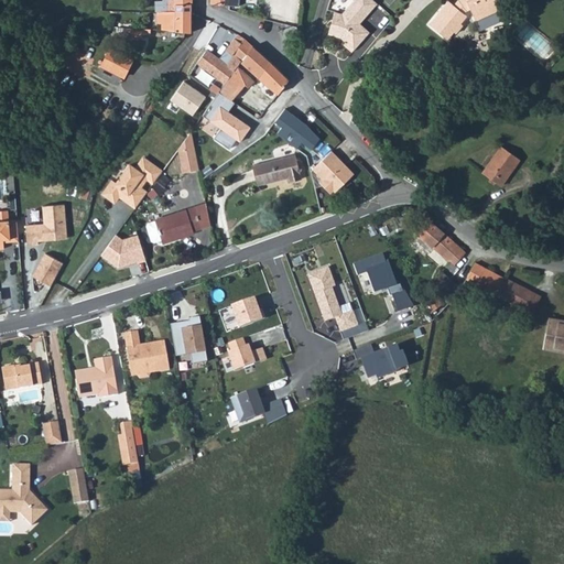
[(158,12),(176,12),(175,3),(193,3),(192,0),(155,0),(155,12),(158,12)]
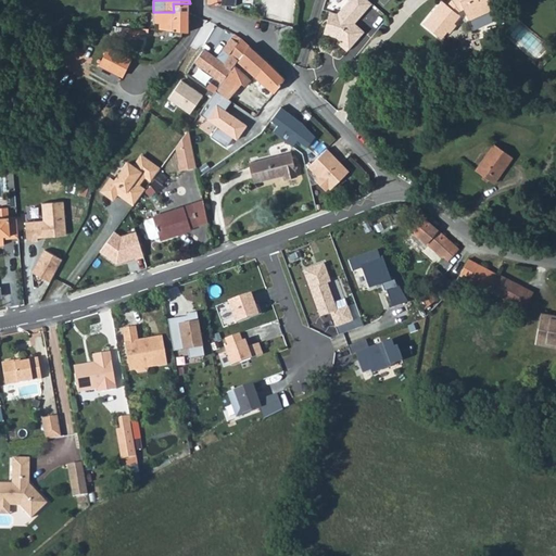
[(330,11),(324,33),(336,37),(337,35),(340,38),(339,39),(340,41),(338,43),(346,51),(364,32),(354,23),(373,3),(368,0),(349,0),(337,13),(330,11)]
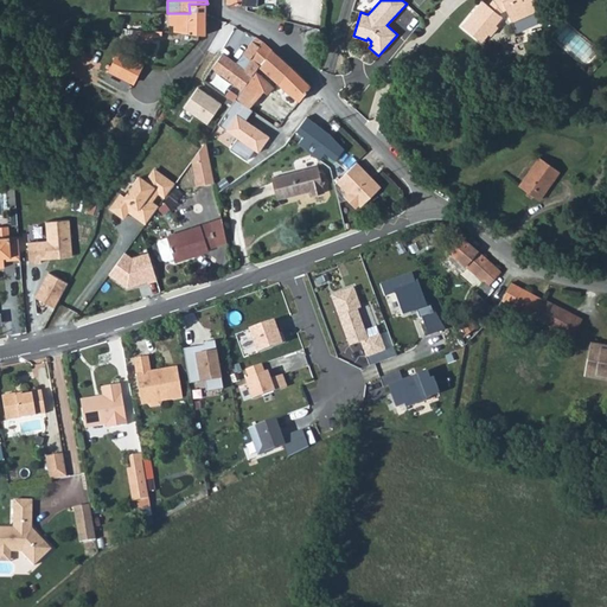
[(516,33),(541,21),(531,2),(535,0),(493,0),(492,1),(486,7),(481,2),(461,27),(480,43),(486,36),(489,37),(496,29),(493,27),(500,18),(497,16),(500,12),(504,11),(516,33)]
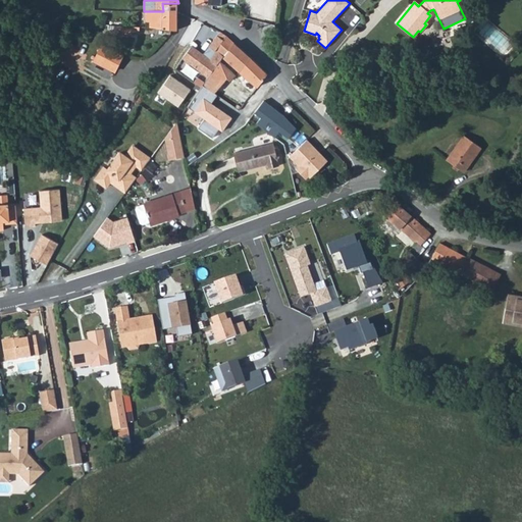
[(146,22),(150,22),(150,28),(177,31),(178,12),(178,3),(162,3),(163,11),(146,11),(146,22)]
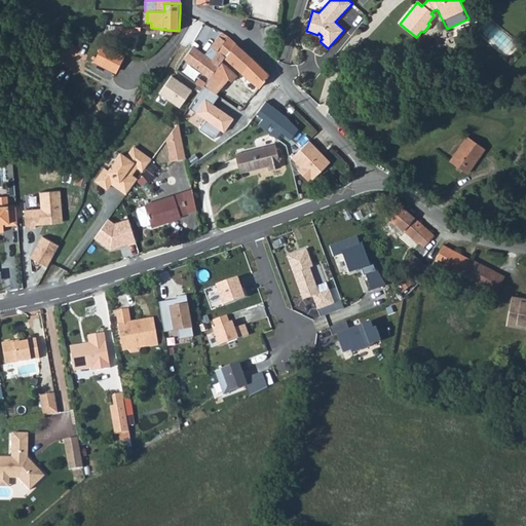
[(485,20),(475,31),(500,59),(514,45),(485,20)]
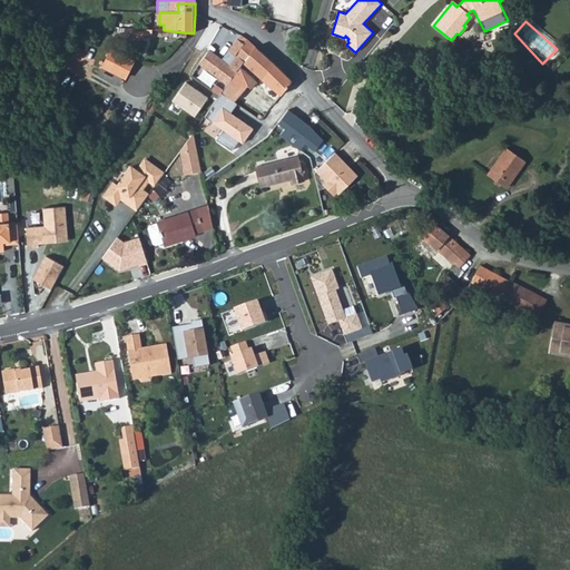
[(153,36),(154,28),(134,27),(134,35),(153,36)]
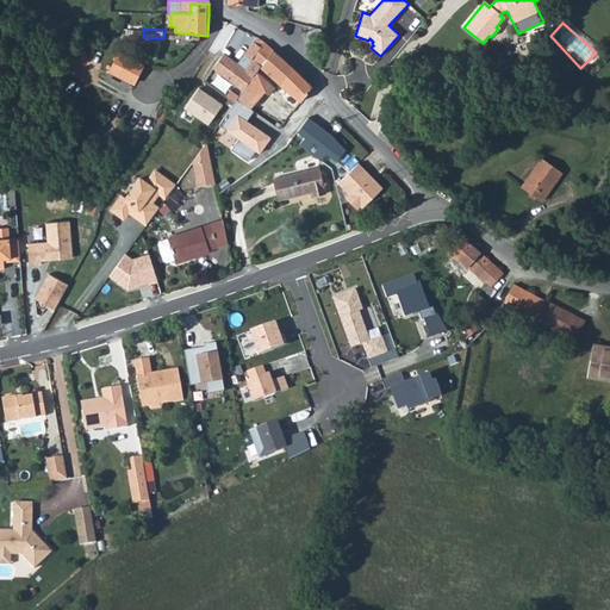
[(212,67),(243,91),(256,74),(260,68),(261,67),(250,60),(261,45),(254,39),(237,63),(223,53),(212,67)]
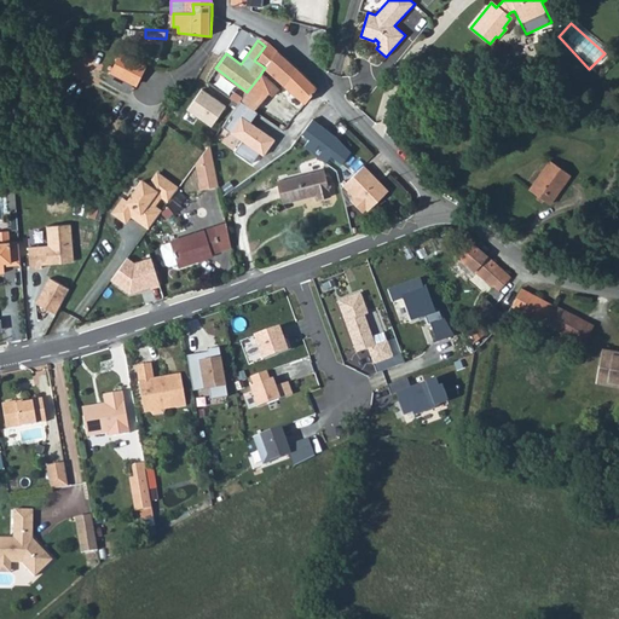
[(254,61),(265,68),(278,51),(268,42),(265,46),(254,61)]
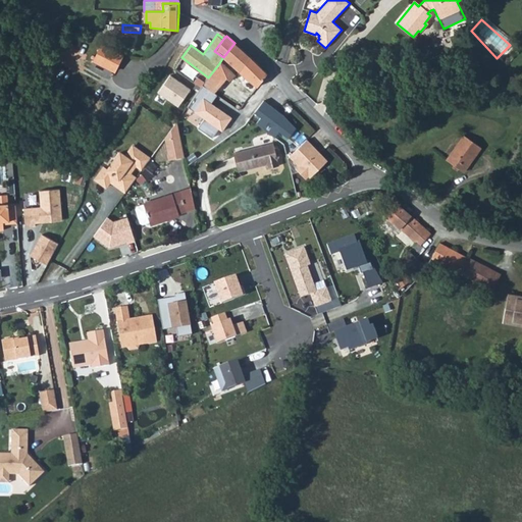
[(222,58),(239,72),(251,57),(235,43),(223,57),(222,58)]
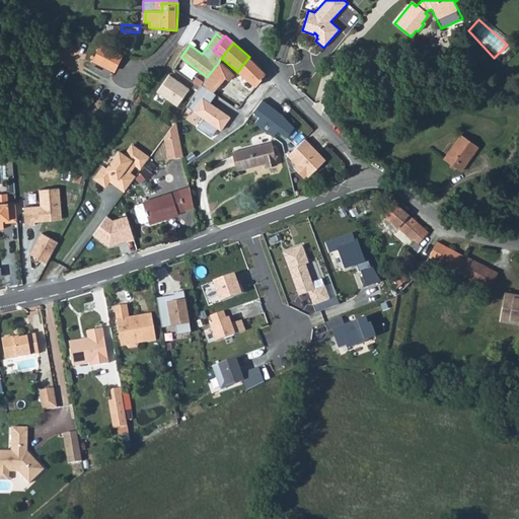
[(102,44),(93,60),(114,71),(123,54),(102,44)]
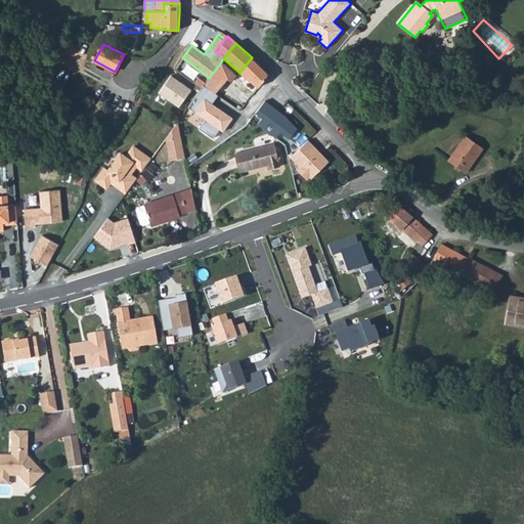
[(239,73),(257,87),(267,76),(268,74),(252,57),(239,73)]
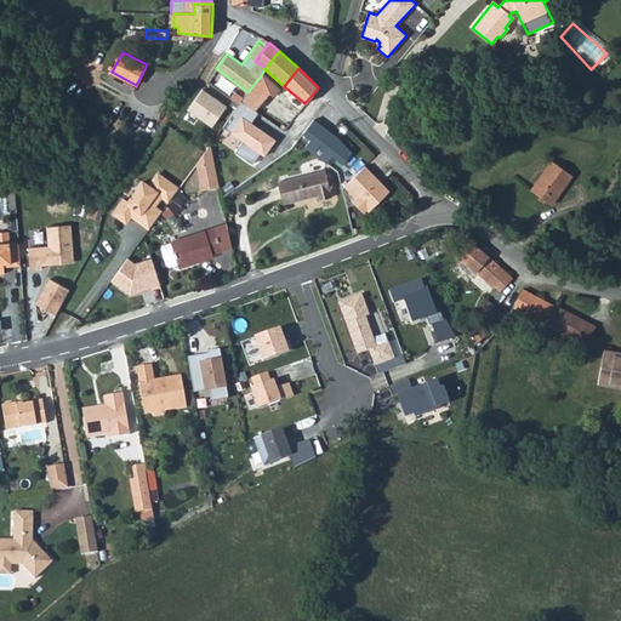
[(279,91),(261,75),(248,92),(240,102),(255,110),(269,96),(273,98),(279,91)]
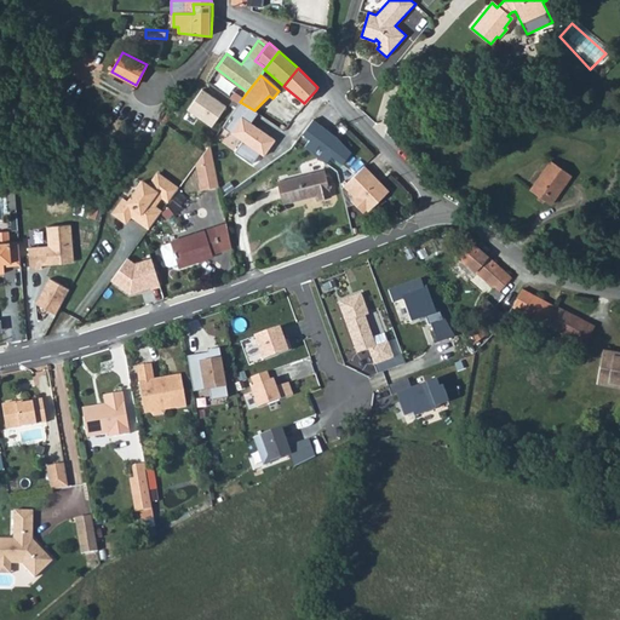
[(254,110),(240,102),(223,127),(245,142),(237,153),(253,164),(260,153),(265,155),(276,139),(251,124),(258,114),(254,110)]
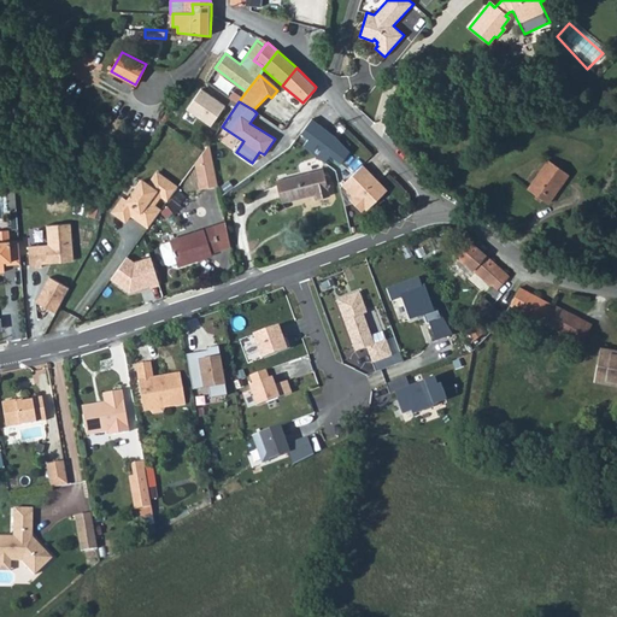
[(336,134),(312,117),(303,131),(309,137),(304,145),(327,162),(331,156),(342,163),(351,150),(336,134)]
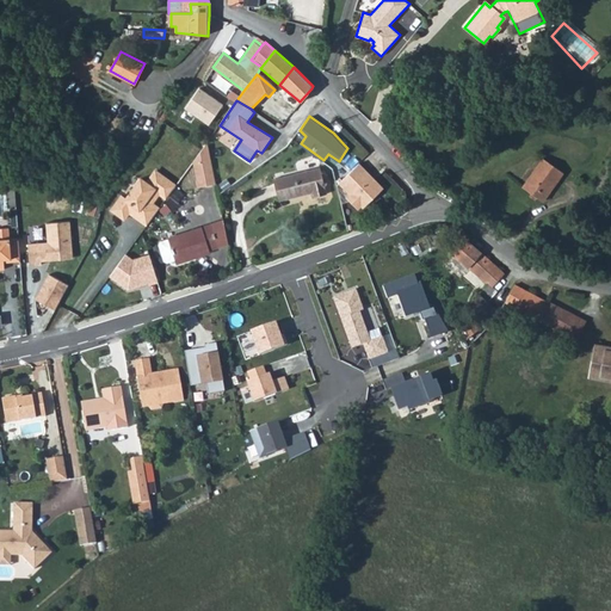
[(207,143),(192,161),(198,187),(215,184),(209,155),(207,143)]
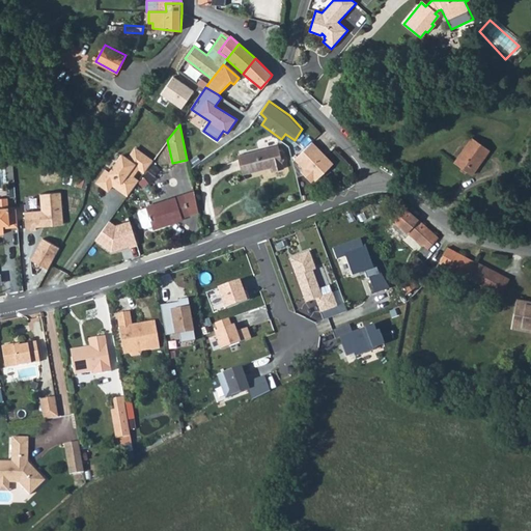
[(454,162),(472,175),(490,149),(472,137),(454,162)]
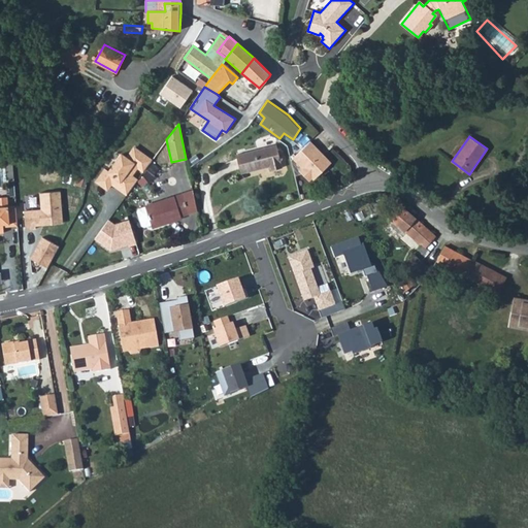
[(514,165),(525,170),(527,161),(527,138),(526,138),(514,165)]
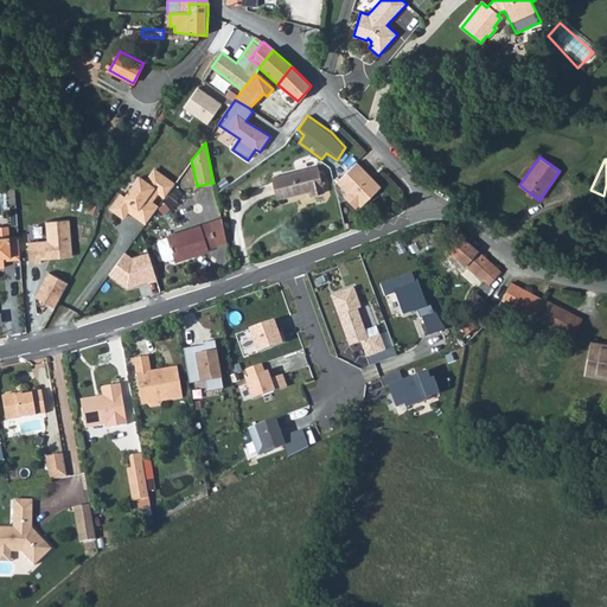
[(383,185),(359,160),(338,181),(347,191),(345,195),(359,209),(383,185)]
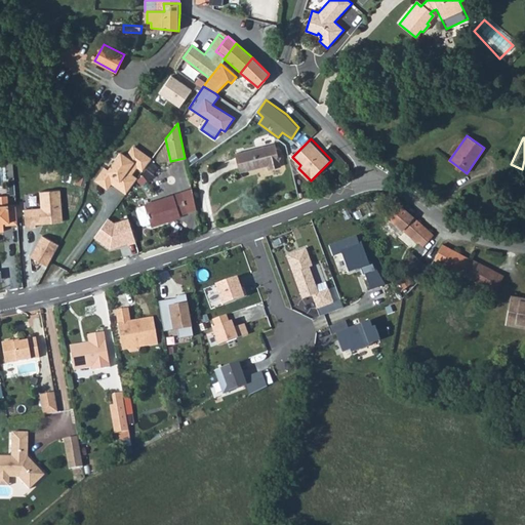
[(235,153),(240,172),(268,165),(269,168),(281,165),(278,156),(281,154),(282,152),(281,149),(279,147),(276,148),(275,143),(235,153)]
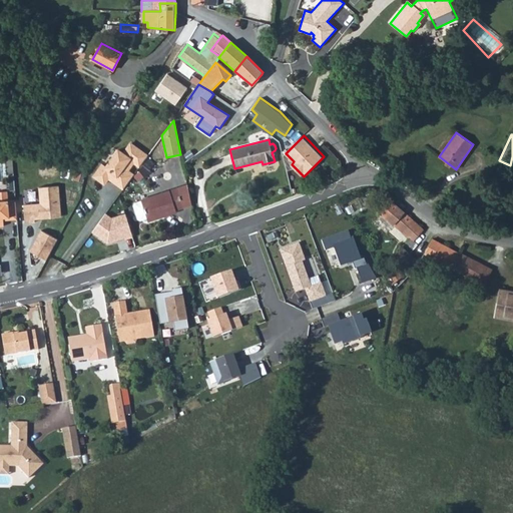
[(139,166),(146,155),(130,143),(122,153),(117,150),(105,167),(101,164),(93,176),(103,183),(107,179),(108,177),(113,180),(113,181),(122,188),(132,175),(126,170),(133,162),(139,166)]
